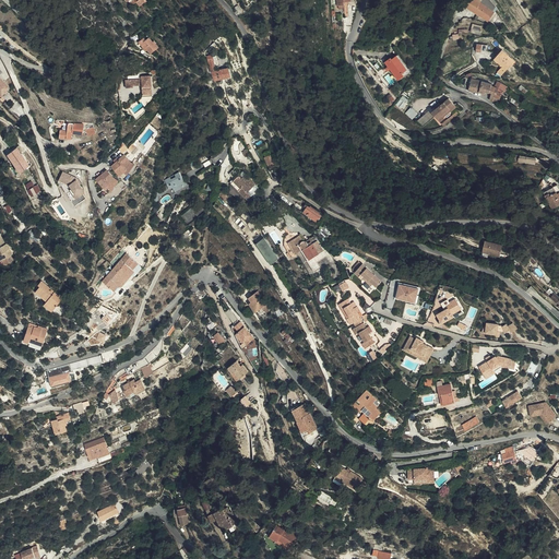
[(484,24),(490,14),(477,3),(475,7),(471,3),(465,10),(484,24)]
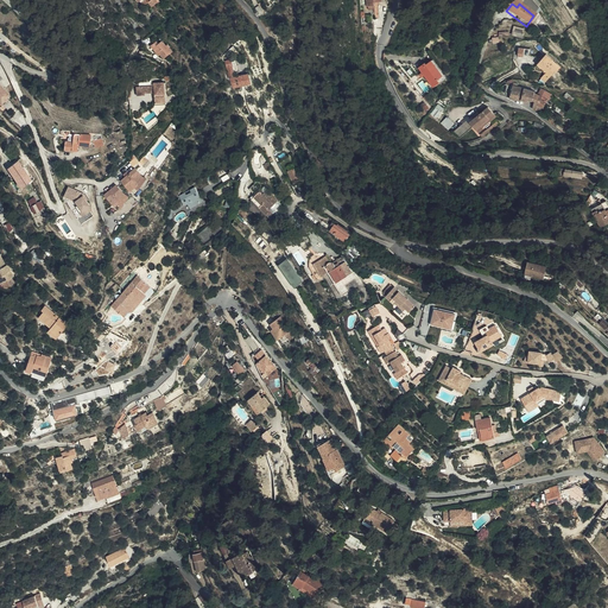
[(523,38),(525,27),(514,25),(512,35),(523,38)]
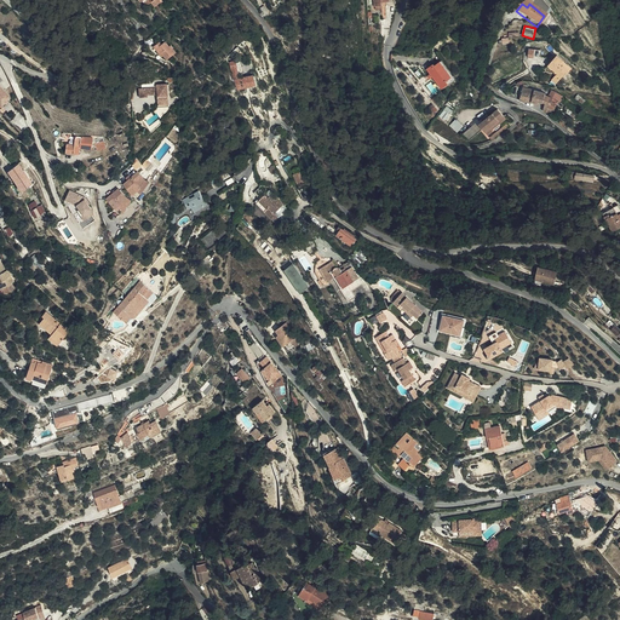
[(154,45),(161,52),(162,51),(165,52),(168,57),(178,49),(172,42),(170,44),(164,36),(154,45)]
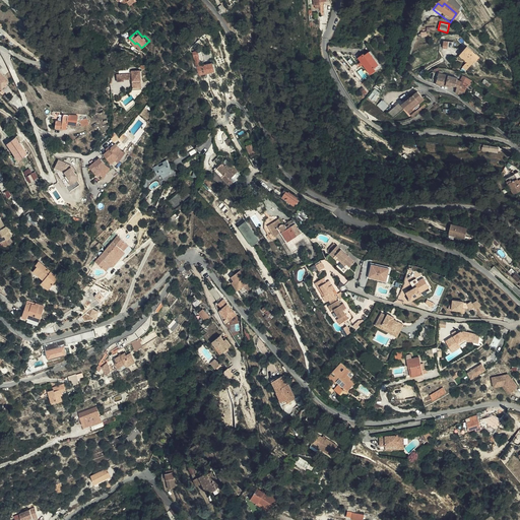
[(349,54),(362,70),(368,66),(366,63),(370,59),(361,47),(356,51),(355,49),(349,54)]
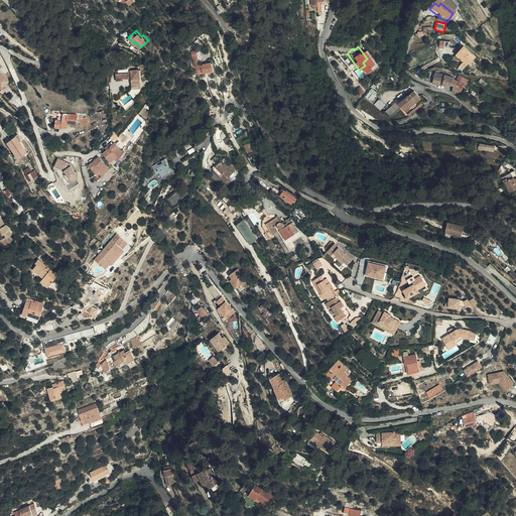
[(460,62),(459,65),(462,68),(465,63),(467,66),(472,59),(459,47),(452,56),(460,62)]
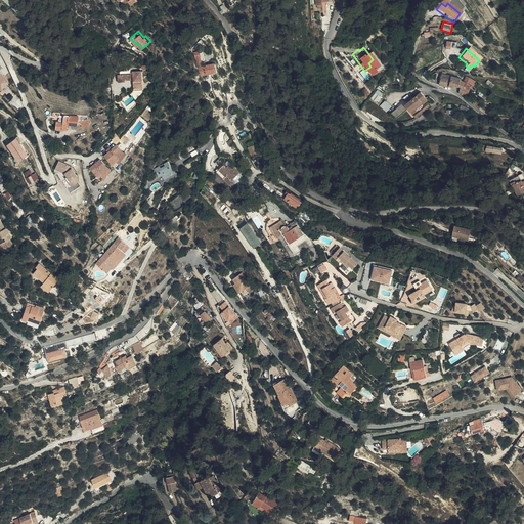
[(194,52),(200,76),(218,72),(216,62),(203,66),(200,51),(194,52)]
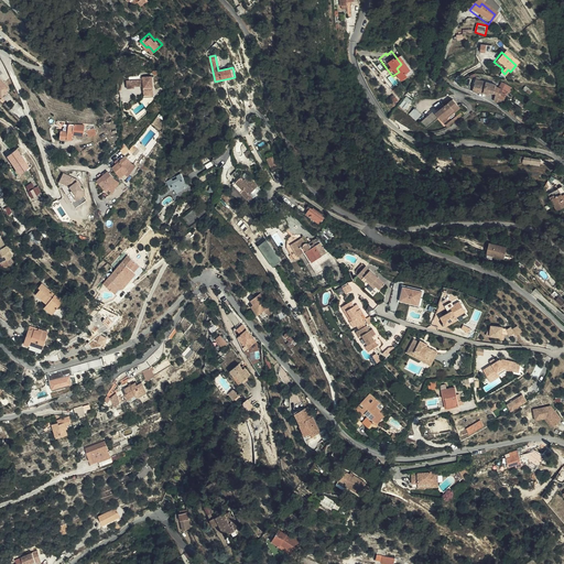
[(140,87),(151,82),(151,74),(141,75),(141,78),(138,78),(125,78),(125,87),(132,86),(132,85),(140,85),(140,87)]
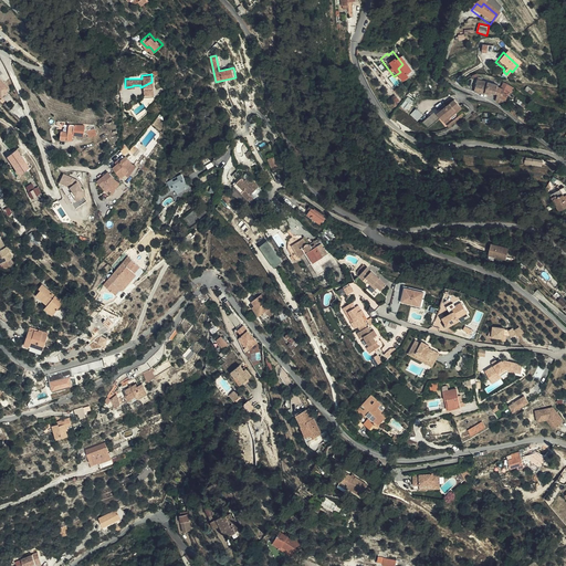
[(0,98),(11,87),(0,76),(0,98)]
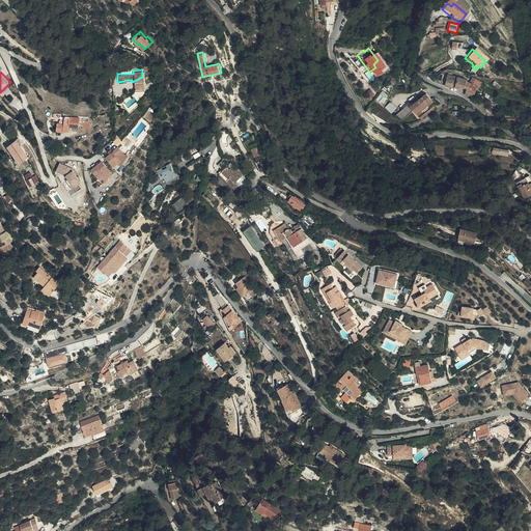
[(142,87),(142,77),(132,82),(133,87),(142,87)]
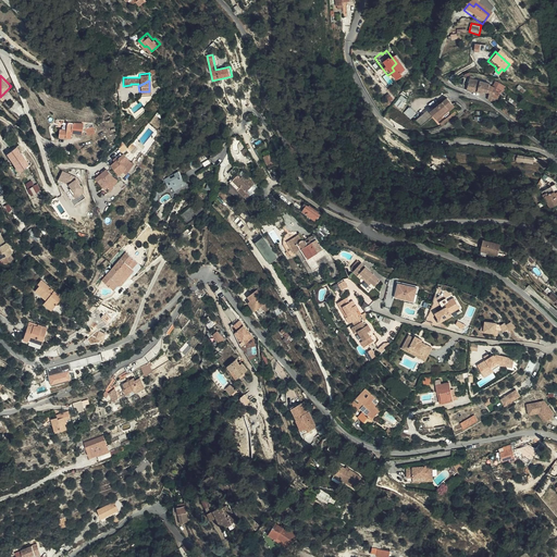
[(467,82),(466,93),(481,95),(481,91),(485,91),(485,86),(486,84),(467,82)]
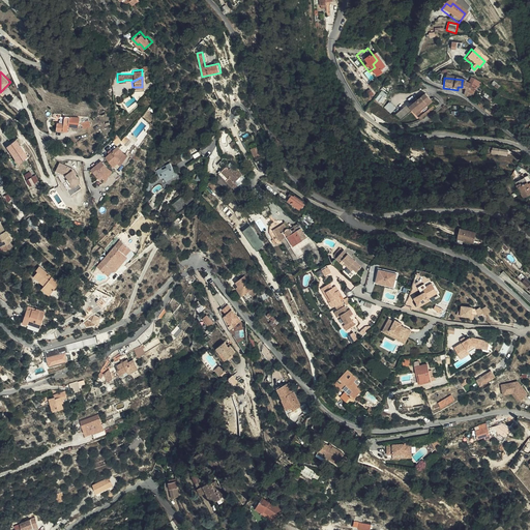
[(462,82),(462,87),(464,87),(465,92),(466,93),(467,92),(471,93),(473,89),(471,88),(472,86),(474,83),(469,79),(468,80),(465,84),(463,82),(462,82)]
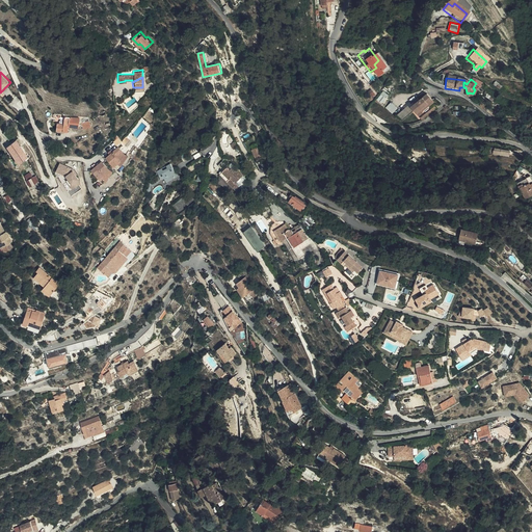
[(382,103),(389,95),(383,90),(377,100),(382,103)]
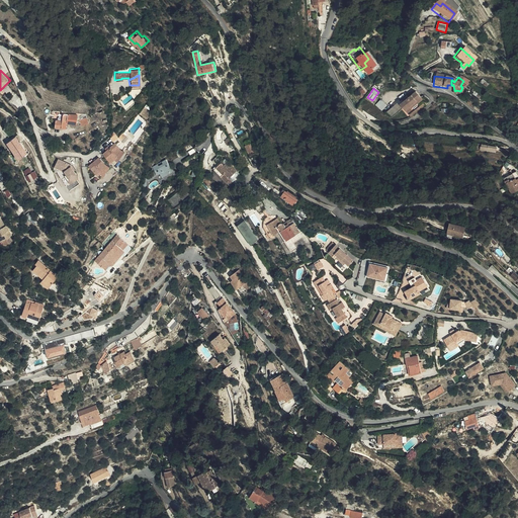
[(412,109),(422,99),(416,93),(409,100),(404,104),(401,108),(409,116),(414,111),(412,109)]
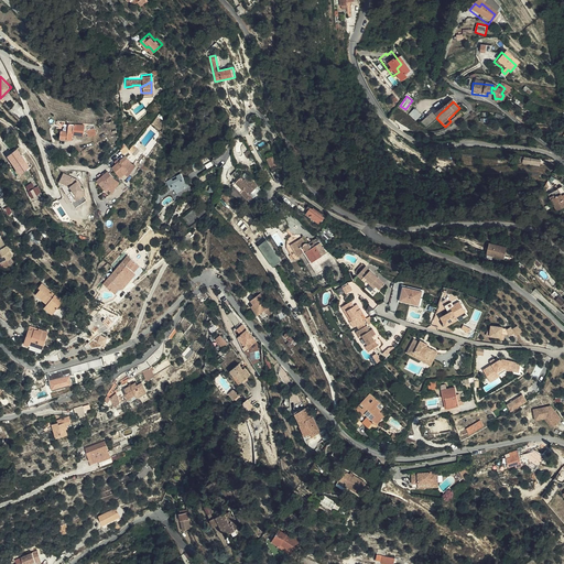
[(415,108),(409,114),(415,121),(422,115),(415,108)]
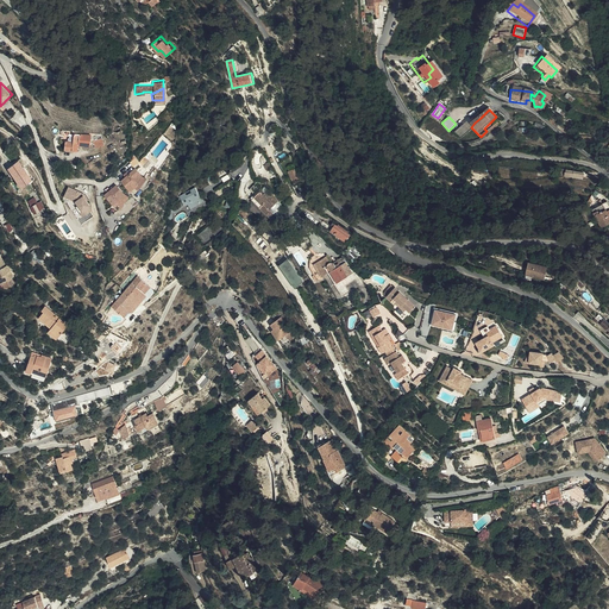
[(498,119),(496,117),(484,129),(487,131),(498,119)]
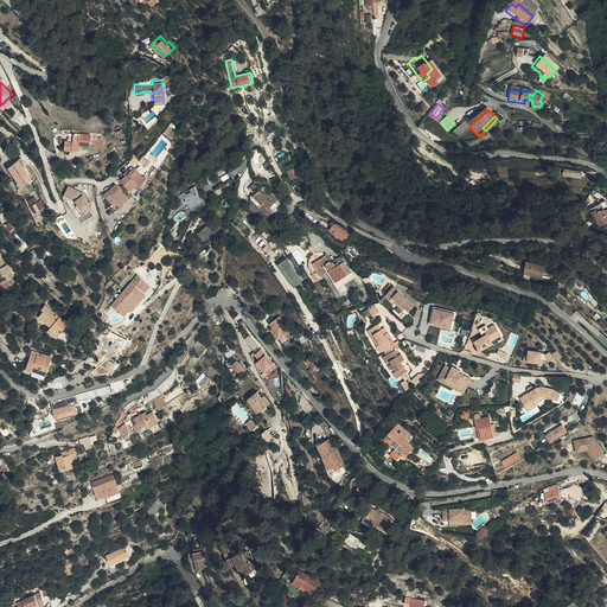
[(63,147),(77,147),(78,144),(90,144),(90,134),(78,133),(78,132),(71,132),(71,139),(63,138),(63,147)]
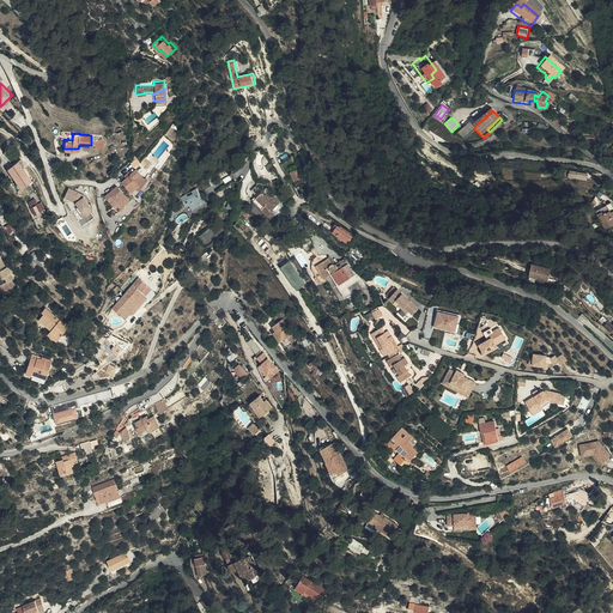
[(93,140),(97,146),(104,141),(101,137),(93,140)]
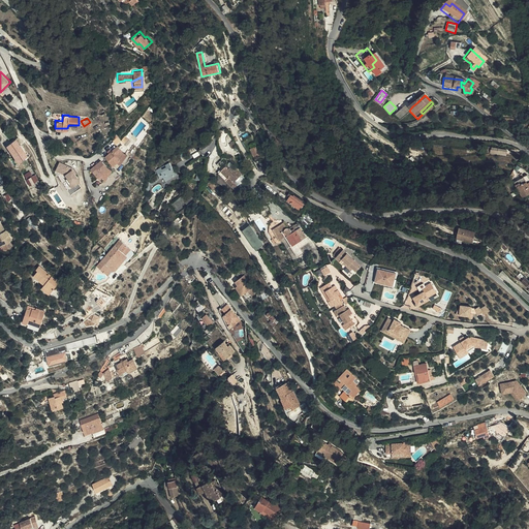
[(111,160),(115,157),(118,154),(115,152),(120,148),(115,142),(103,152),(111,160)]
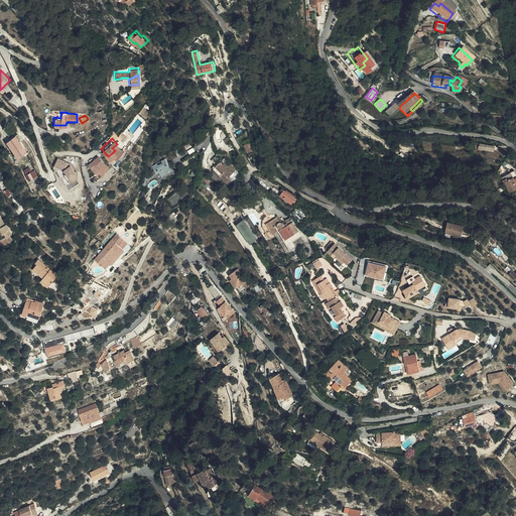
[(243,142),(247,148),(248,148),(250,152),(253,150),(251,146),(251,147),(247,140),(243,142)]
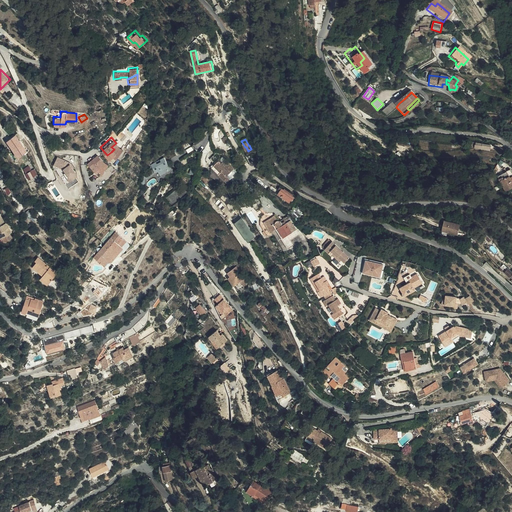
[(114,149),(111,152),(113,154),(121,146),(116,143),(111,147),(114,149)]
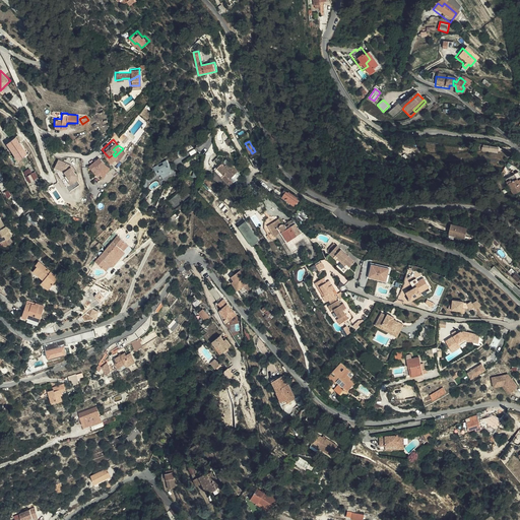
[(94,170),(105,161),(96,153),(87,161),(94,170)]
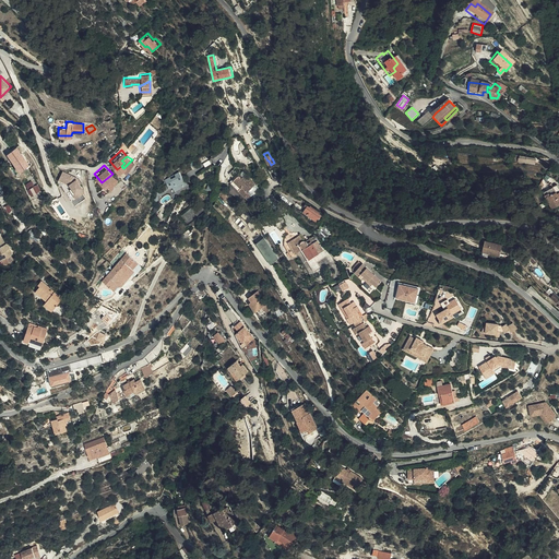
[(235,165),(233,166),(229,169),(236,178),(233,180),(241,191),(246,188),(241,182),(250,176),(241,165),(238,168),(235,165)]
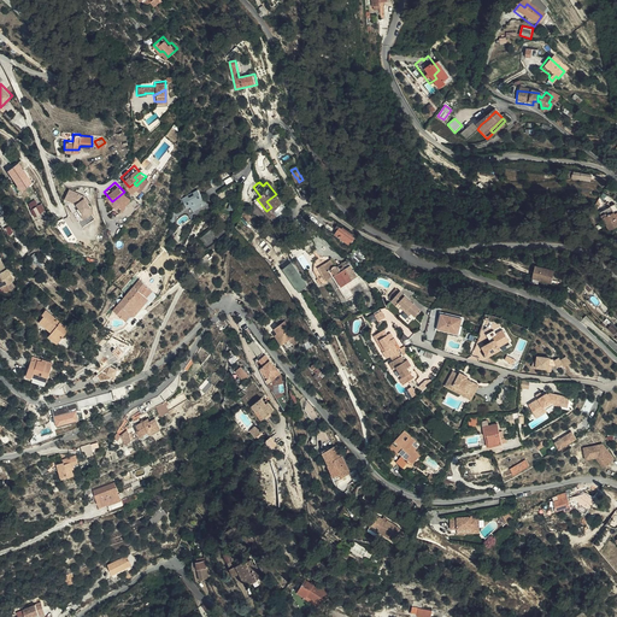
[(189,211),(205,203),(201,197),(195,187),(178,195),(184,207),(187,206),(189,211)]
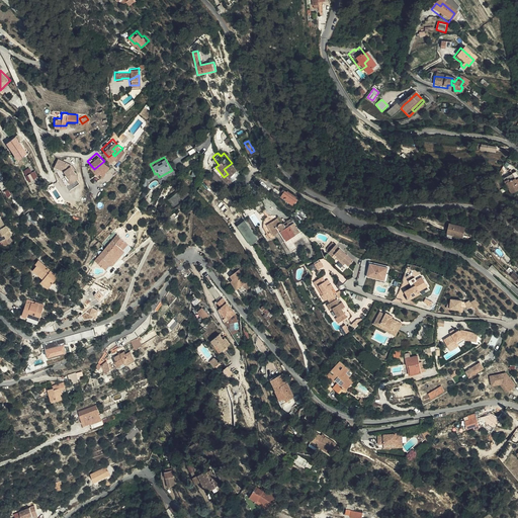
[(209,160),(216,167),(219,165),(212,157),(209,160)]
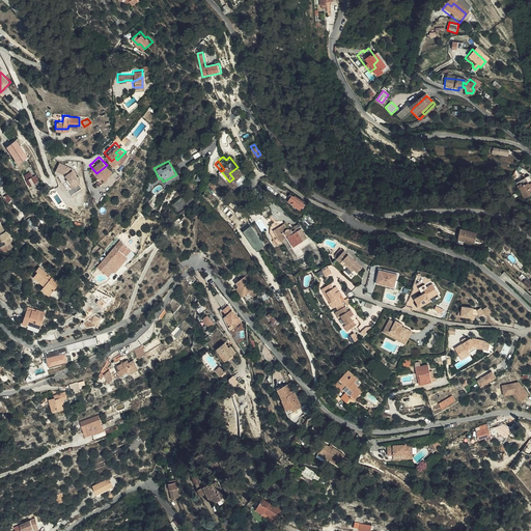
[(73,168),(61,164),(58,172),(65,175),(68,178),(66,179),(75,188),(81,182),(77,178),(79,176),(76,173),(72,169),(73,168)]
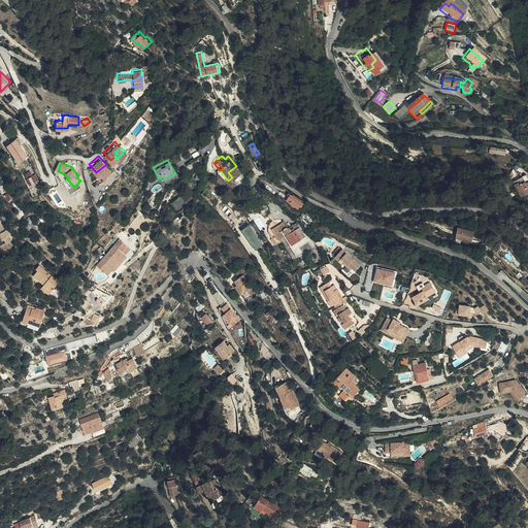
[(108,166),(106,164),(96,172),(98,174),(99,172),(102,175),(108,166)]
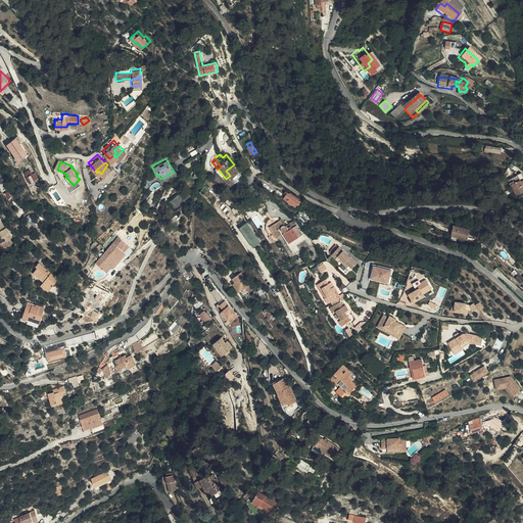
[(237,169),(234,164),(226,171),(230,176),(231,175),(234,172),(237,169)]
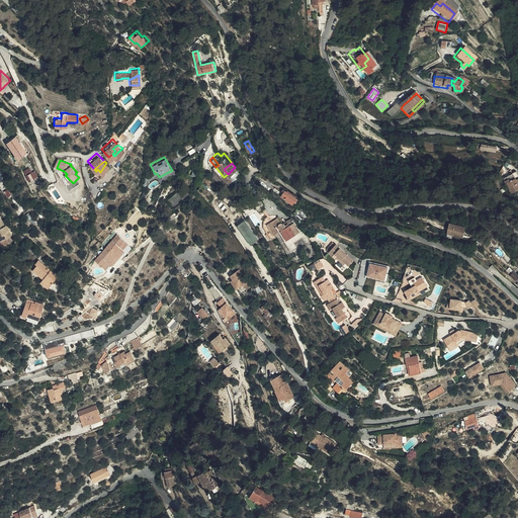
[(38,177),(35,170),(32,172),(29,167),(23,170),(28,181),(38,177)]
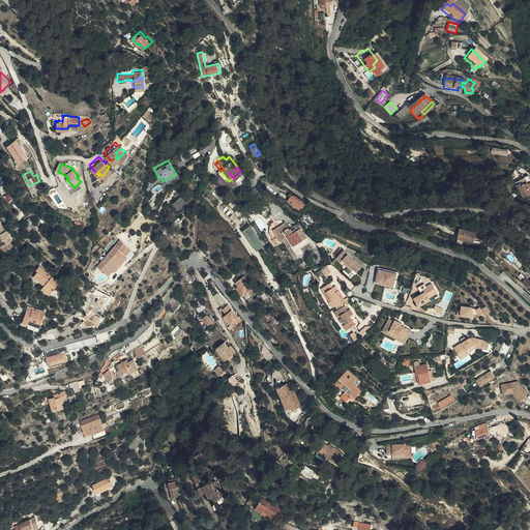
[(58,172),(55,171),(55,173),(64,177),(66,179),(68,178),(65,175),(58,172)]
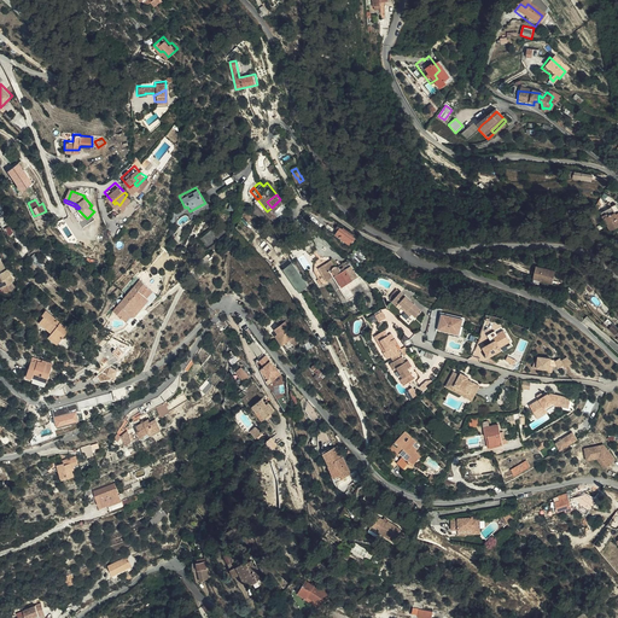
[(607,233),(617,226),(617,215),(612,205),(596,216),(607,233)]
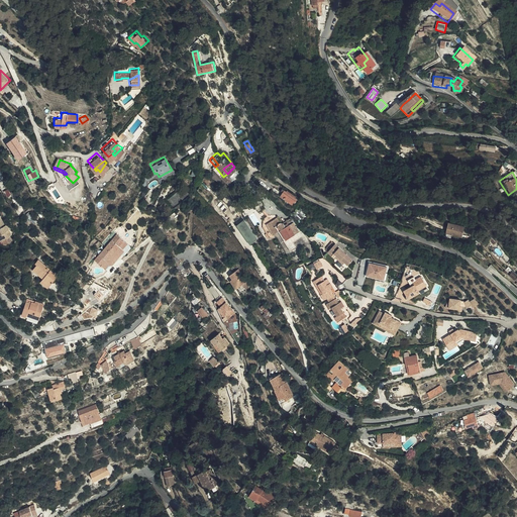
[(250,183),(244,176),(239,180),(244,187),(250,183)]
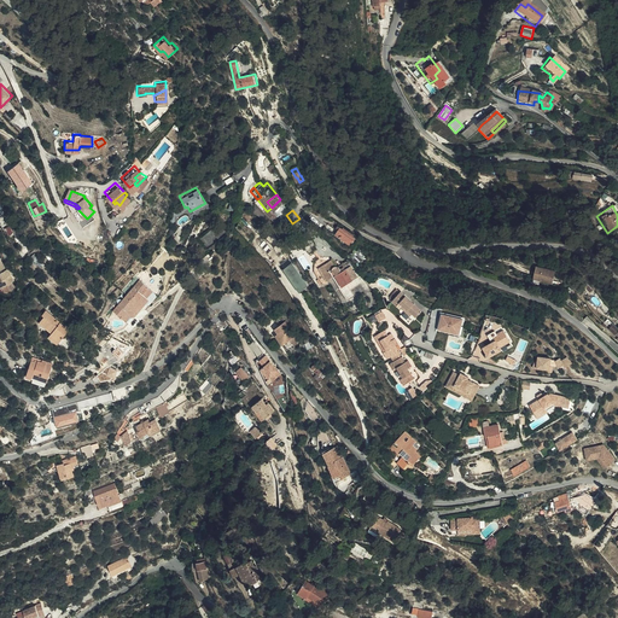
[(328,223),(344,233),(348,227),(332,217),(328,223)]
